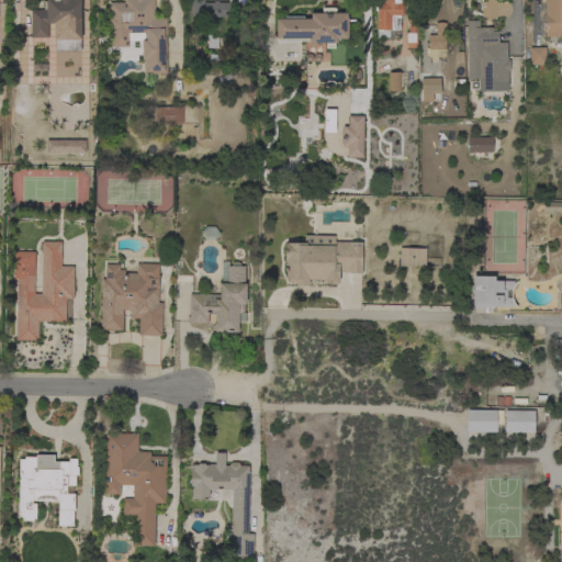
[(82,41),(52,41),(51,29),(54,29),(54,23),(47,23),(48,37),(31,37),(30,10),(43,10),(43,1),(45,1),(45,0),(80,0),(80,13),(81,13),(82,37),(82,41)]
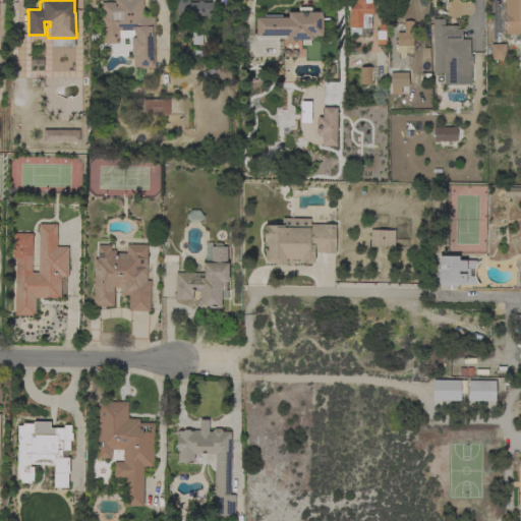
[(154,68),(133,68),(133,55),(131,55),(131,38),(132,38),(132,34),(130,31),(122,31),(119,33),(119,45),(102,45),(102,31),(100,31),(100,14),(101,14),(101,3),(115,2),(115,0),(142,0),(142,17),(154,16),(154,68)]
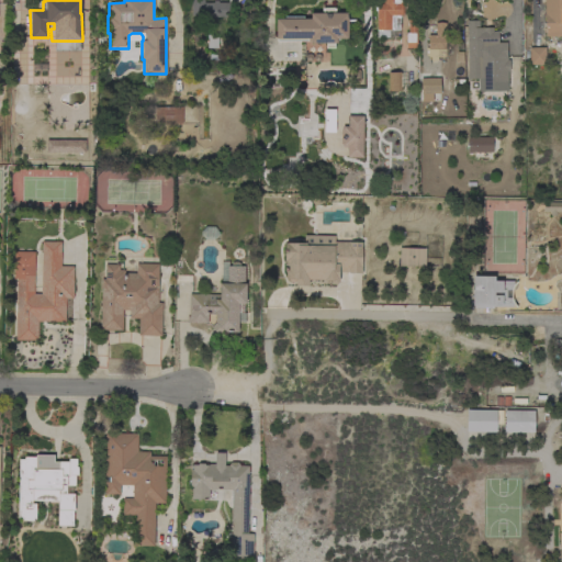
[(191,0),(203,0),(203,2),(211,2),(211,0),(245,0),(245,3),(228,3),(228,18),(212,18),(212,22),(204,22),(204,15),(191,15),(191,0)]
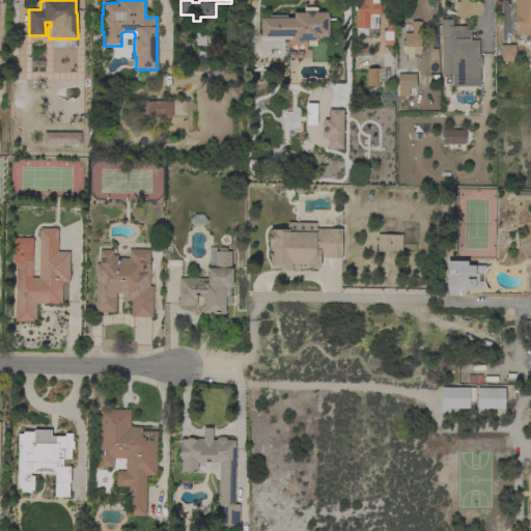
[(376,29),(372,29),(372,34),(356,35),(355,4),(362,4),(361,0),(381,0),(381,15),(378,15),(378,17),(375,17),(376,29)]
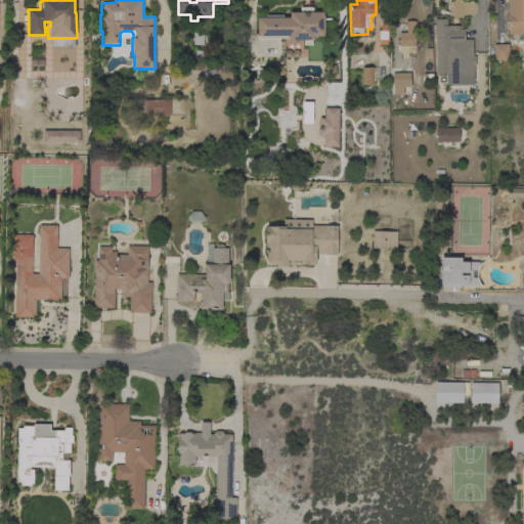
[(523,0),(523,34),(509,34),(508,16),(507,0),(523,0)]
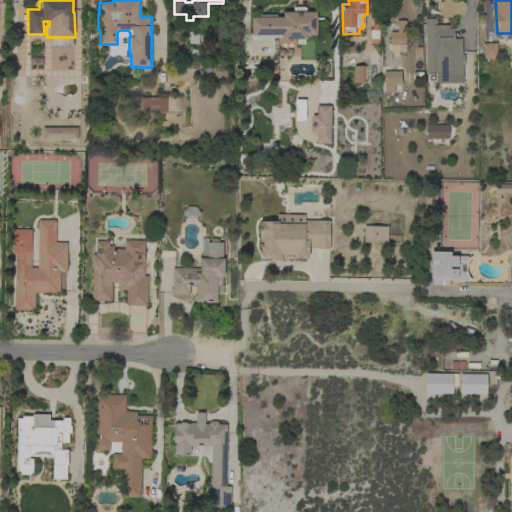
[(259,17),(259,15),(276,15),(276,17),(283,17),(283,12),(293,12),(293,7),(305,7),(305,10),(315,10),(315,12),(316,12),(316,35),(306,35),(306,39),(304,39),(304,44),(296,44),(296,39),(283,39),(283,35),(280,35),(280,37),(252,37),(252,35),(251,35),(251,17),(259,17)]
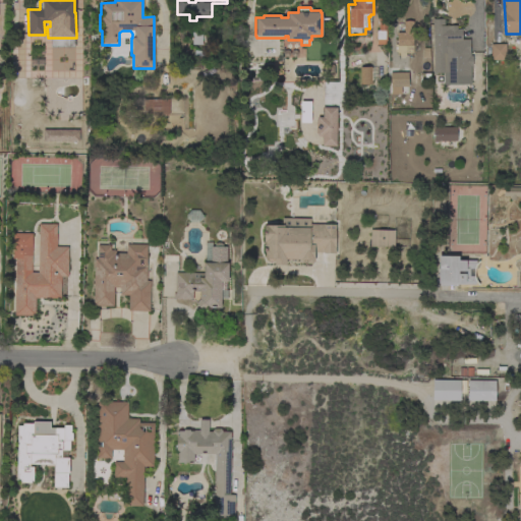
[(378,18),(387,18),(387,45),(377,45),(375,31),(378,31),(378,18)]
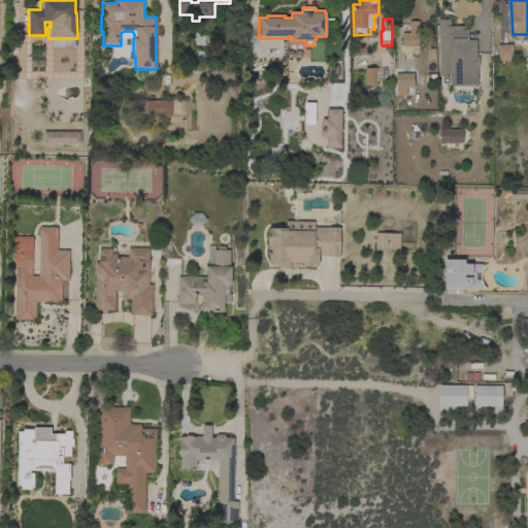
[(438,20),(450,20),(450,26),(462,26),(463,29),(467,29),(467,40),(475,40),(475,54),(451,55),(451,74),(439,74),(438,20)]
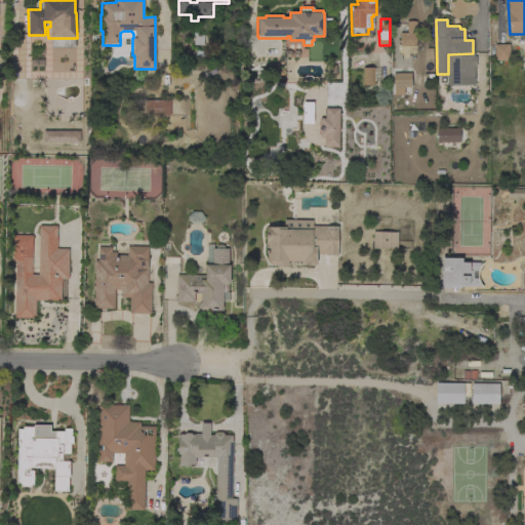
[(416,53),(408,53),(408,56),(402,56),(402,53),(400,53),(398,51),(398,44),(400,44),(400,33),(406,33),(406,22),(416,22),(416,53)]
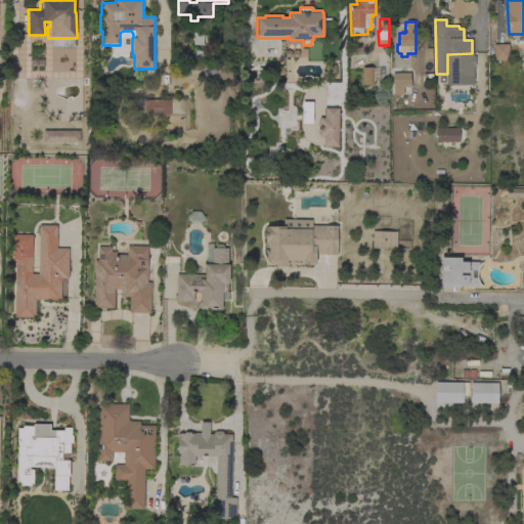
[(508,44),(509,60),(493,60),(493,44),(508,44)]
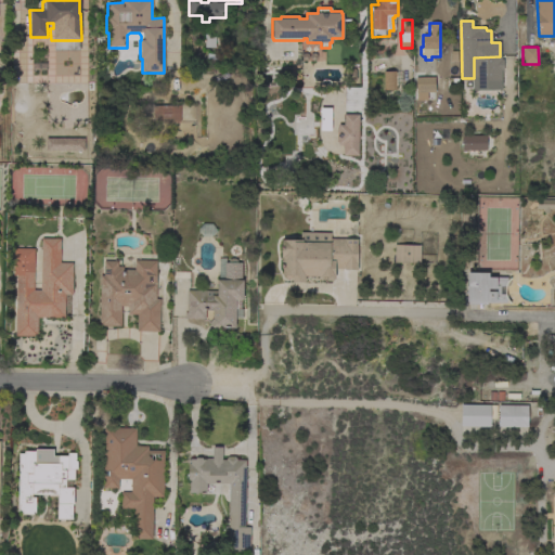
[(383,72),(395,71),(395,73),(401,73),(401,85),(396,85),(396,89),(384,89),(383,72)]
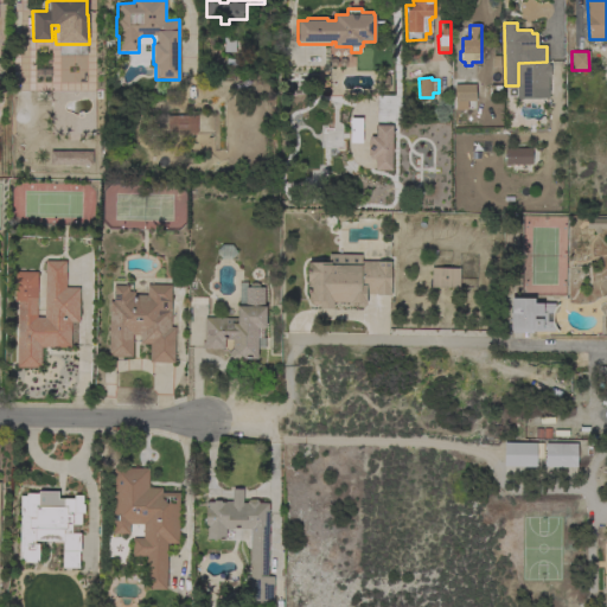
[(475,84),(475,101),(467,101),(467,109),(455,109),(455,101),(454,101),(454,84),(475,84)]
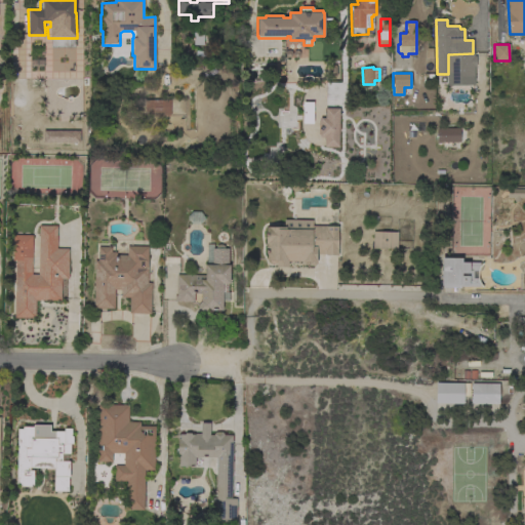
[(169,99),(170,116),(145,116),(145,99),(169,99)]
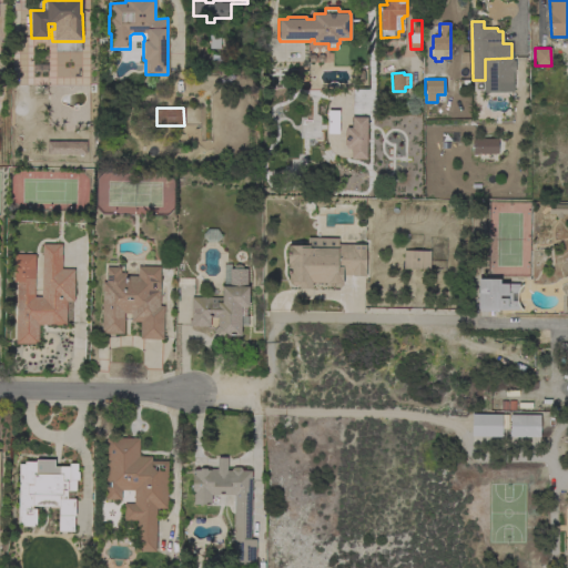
[(344,128),(344,149),(350,149),(350,159),(365,160),(365,117),(350,117),(350,128),(344,128)]
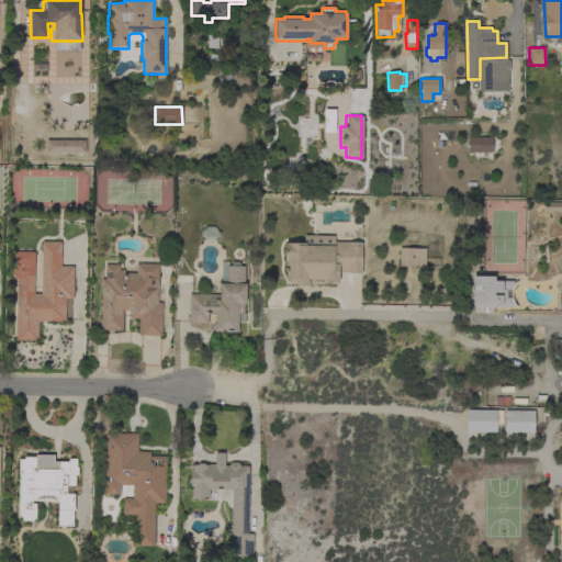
[(492,137),(492,153),(468,153),(467,137),(492,137)]
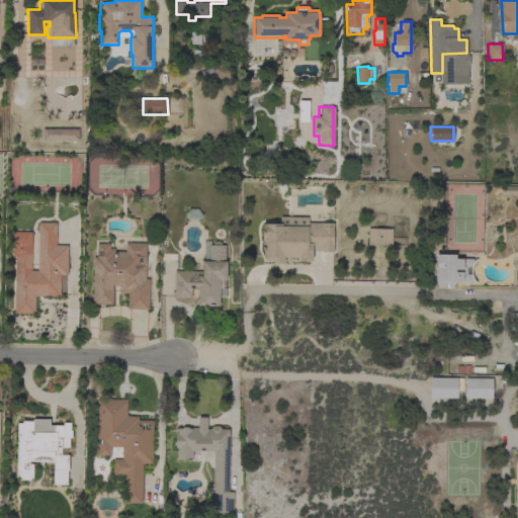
[(517,186),(517,195),(512,195),(512,198),(507,198),(507,195),(500,195),(500,186),(517,186)]
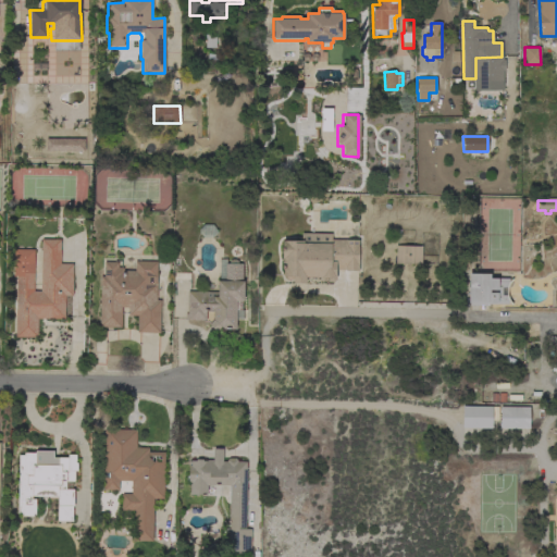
[(301,240),(301,233),(331,234),(331,239),(358,240),(358,271),(335,270),(335,280),(333,282),(330,282),(327,280),(327,277),(306,276),(306,283),(293,283),(293,277),(291,280),(287,280),(285,276),(283,276),(283,259),(282,259),(282,240),(301,240)]
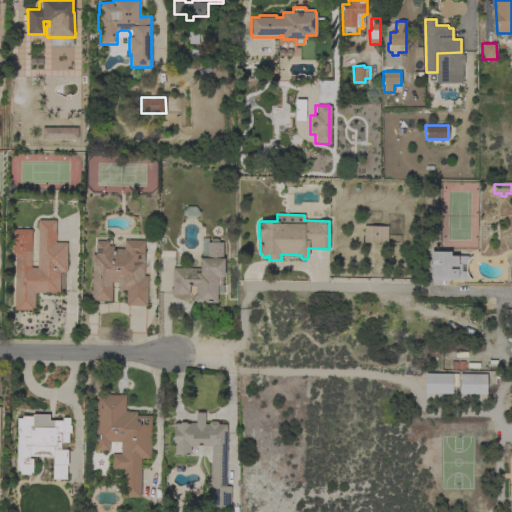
[(15,254),(12,254),(12,229),(31,229),(31,267),(37,268),(38,220),(55,220),(55,242),(67,242),(66,272),(60,272),(59,293),(34,293),(34,310),(14,309),(15,254)]
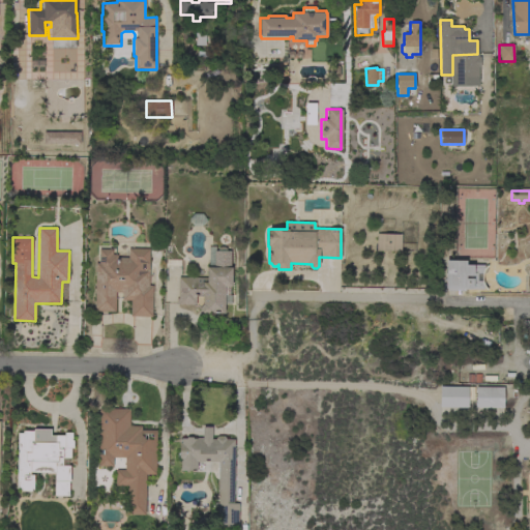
[(377,233),(402,234),(401,252),(376,251),(377,233)]
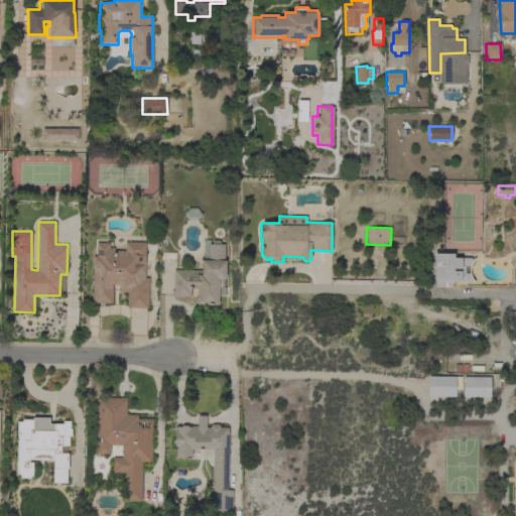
[(198,288),(190,288),(190,297),(171,296),(171,290),(173,290),(173,270),(201,270),(202,260),(208,260),(209,244),(212,244),(213,242),(215,240),(218,240),(221,242),(221,244),(225,244),(224,260),(226,260),(225,279),(219,278),(219,305),(207,305),(205,303),(201,307),(194,300),(198,296),(197,295),(198,288)]
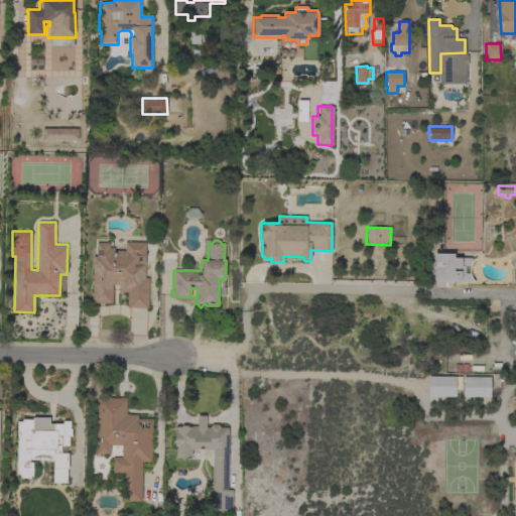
[(144,278),(149,278),(148,308),(127,307),(127,292),(119,292),(119,284),(113,284),(112,303),(92,302),(93,256),(96,256),(97,243),(109,243),(109,248),(114,248),(114,250),(124,251),(125,242),(146,242),(144,278)]
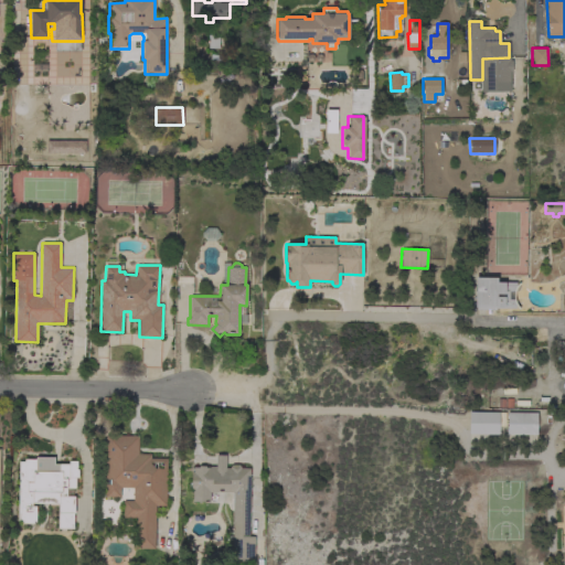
[(476,277),(497,278),(497,283),(516,283),(515,288),(514,299),(515,304),(515,308),(496,308),(496,310),(477,310),(477,307),(475,307),(476,277)]
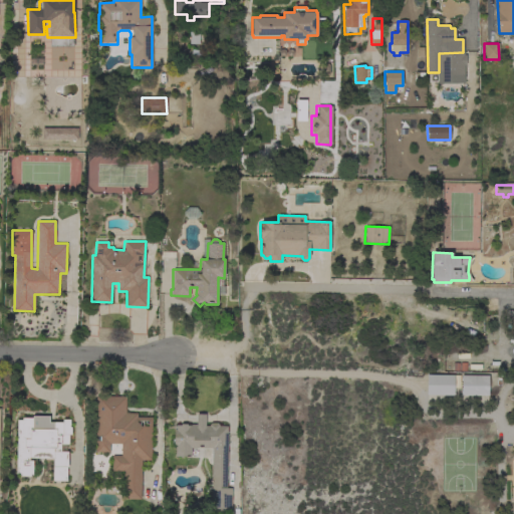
[(454,395),(427,395),(427,374),(459,375),(459,387),(454,387),(454,395)]
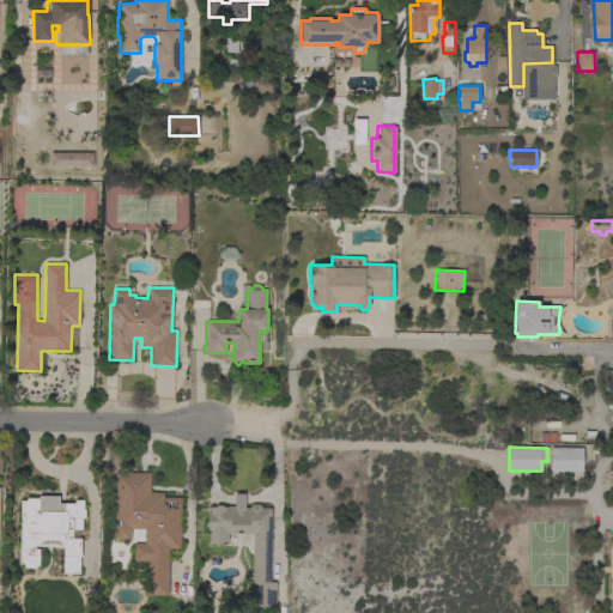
[(583,448),(582,472),(550,472),(551,448),(583,448)]
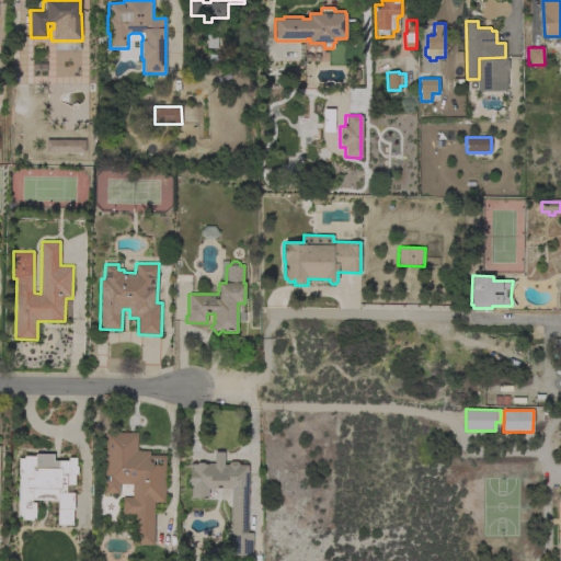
[(137,433),(137,450),(149,451),(149,455),(165,456),(165,502),(155,502),(153,546),(134,545),(135,514),(122,514),(123,497),(132,497),(133,484),(119,484),(119,493),(104,493),(105,432),(137,433)]
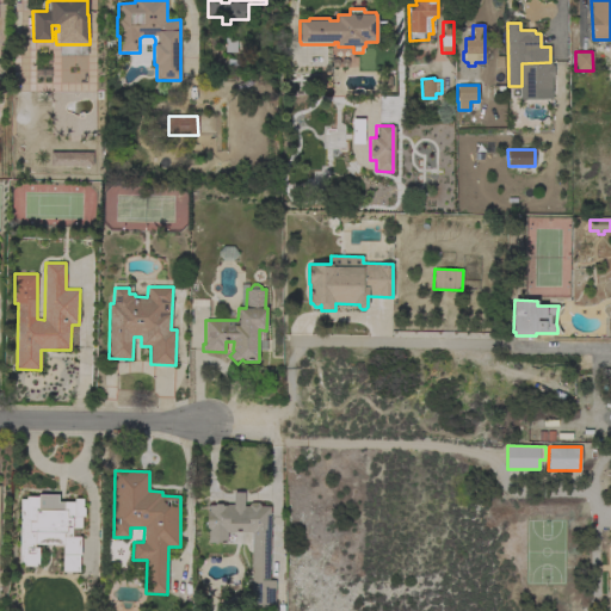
[(252,532),(227,532),(227,543),(208,543),(209,530),(207,530),(207,511),(209,511),(209,505),(214,505),(214,504),(222,504),(222,506),(227,506),(227,504),(233,505),(233,492),(244,492),(244,506),(248,506),(248,505),(251,503),(258,503),(260,505),(260,506),(270,506),(270,516),(271,516),(270,580),(275,580),(275,605),(251,605),(252,532)]
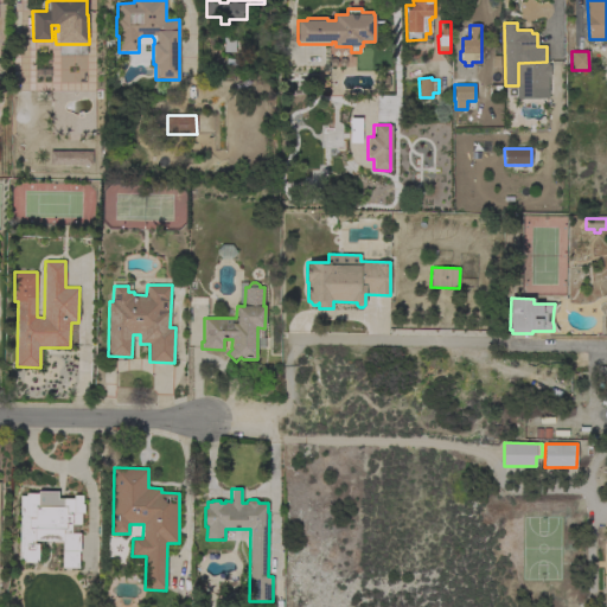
[(38,560),(36,560),(36,563),(24,562),(24,560),(19,560),(20,496),(26,496),(26,493),(38,493),(38,506),(57,508),(57,498),(74,499),(74,496),(83,496),(83,503),(82,503),(84,505),(84,513),(82,513),(81,524),(71,524),(71,534),(81,534),(80,551),(78,568),(62,568),(63,541),(34,541),(34,544),(39,544),(38,560)]
